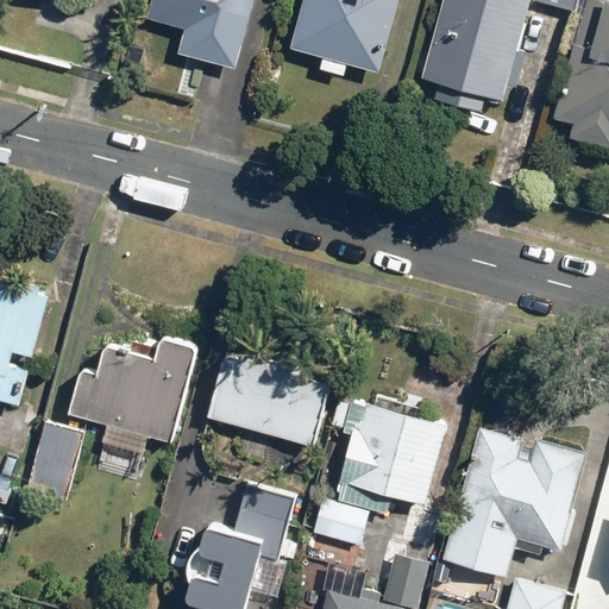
[(187,27),(184,35),(208,42),(206,49),(236,57),(238,50),(242,50),(255,0),(152,0),(149,18),(187,27)]
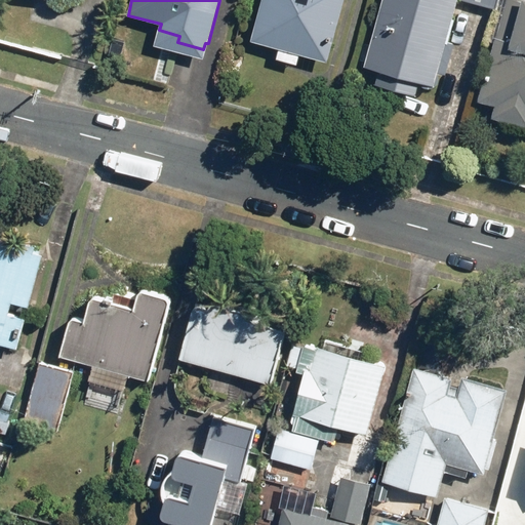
[(263,0),(251,42),(279,49),(277,58),(296,64),(299,54),(328,62),(345,0),(263,0)]
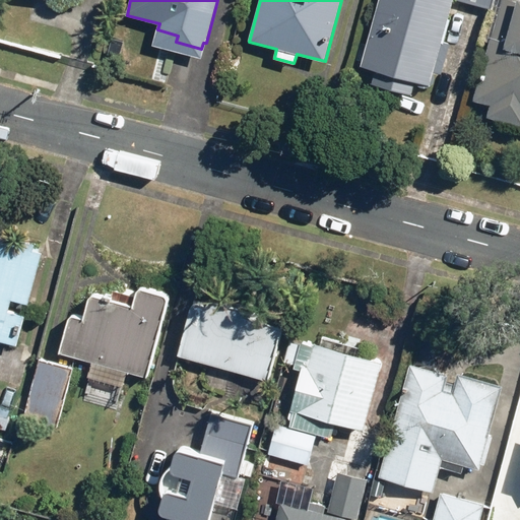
[(380,0),(362,66),(376,70),(372,83),(412,94),(415,81),(430,85),(453,0),(380,0)]
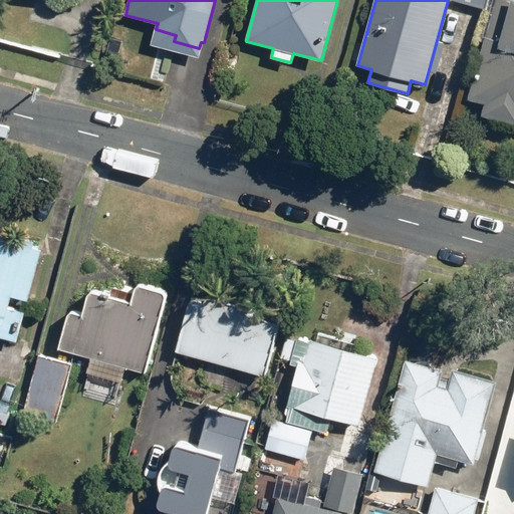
[(513,0),(495,0),(467,99),(485,103),(481,115),(513,124),(513,0)]
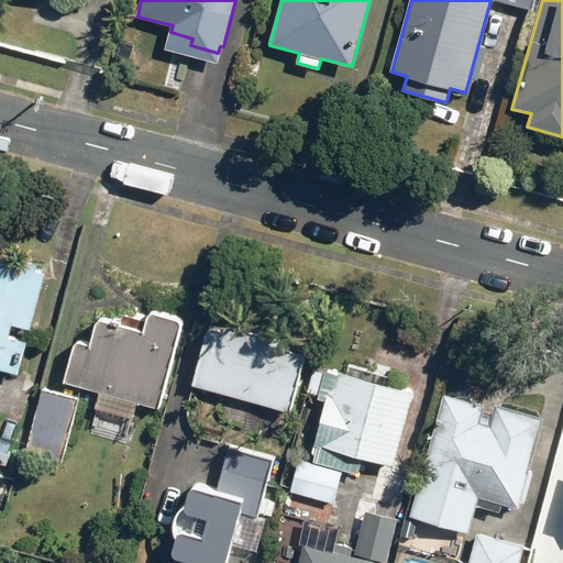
[(0,254),(0,367),(20,373),(28,343),(10,338),(13,323),(32,328),(47,267),(0,254)]
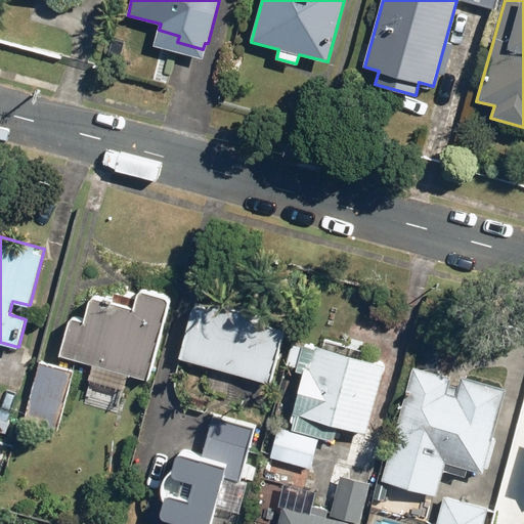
[(128,375),(148,380),(170,302),(170,298),(167,295),(146,289),(141,289),(139,292),(135,307),(101,296),(94,296),(89,300),(85,318),(76,315),(73,316),(68,321),(58,356),(92,364),(88,380),(124,389),(128,375)]
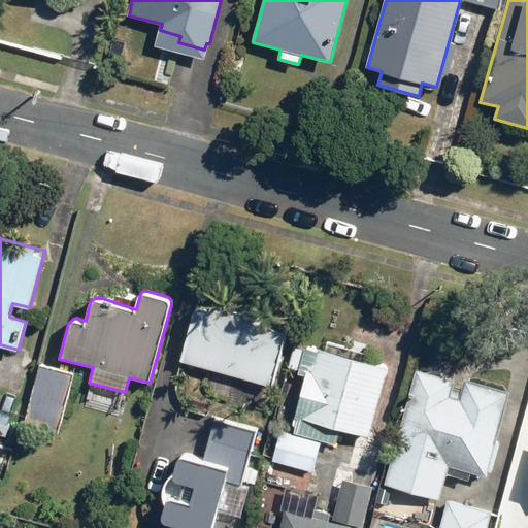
[(212,309),(196,304),(180,361),(272,386),(289,330),(249,319),(251,311),(215,302),(212,309)]
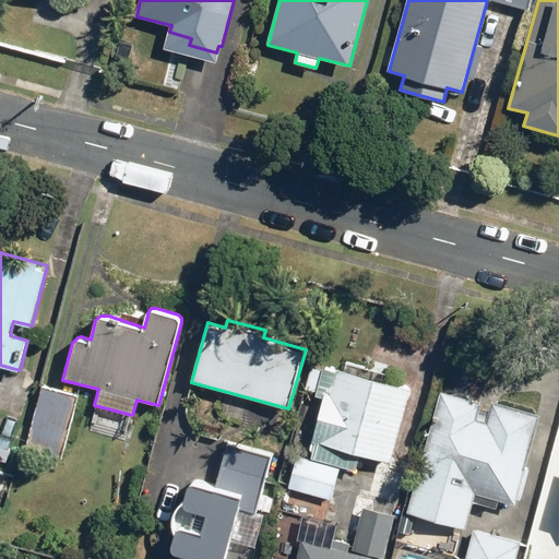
[(392,461),(412,389),(326,366),(318,397),(324,399),(313,439),(392,461)]
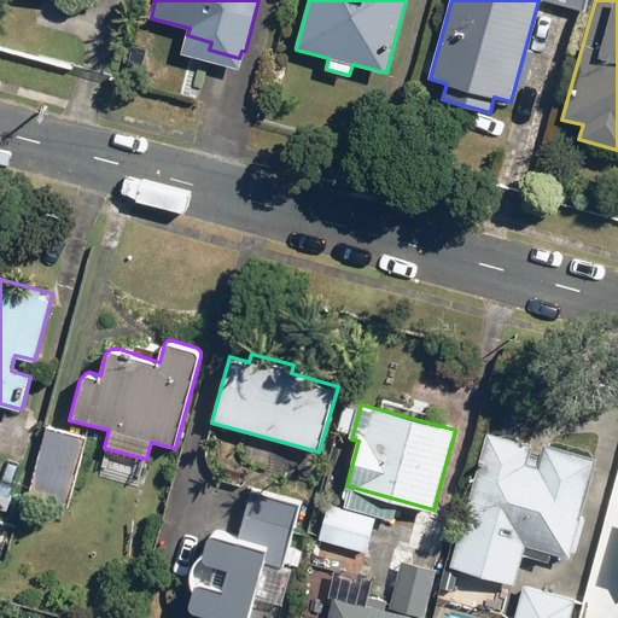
[(532,445),(488,432),(450,567),(516,586),(526,544),(571,557),(599,459),(546,444),(540,467),(528,464),(532,445)]
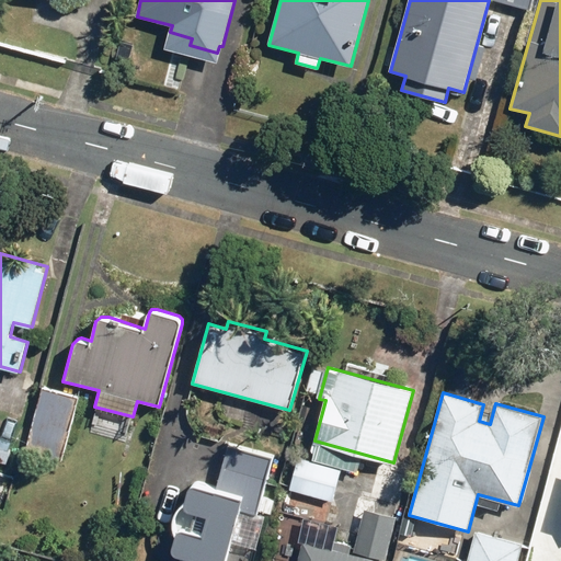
[(199,560),(226,560),(241,508),(258,513),(273,456),(229,444),(217,487),(197,481),(189,488),(185,501),(181,504),(174,514),(174,526),(176,534),(174,540),(173,551),(176,554),(199,560)]
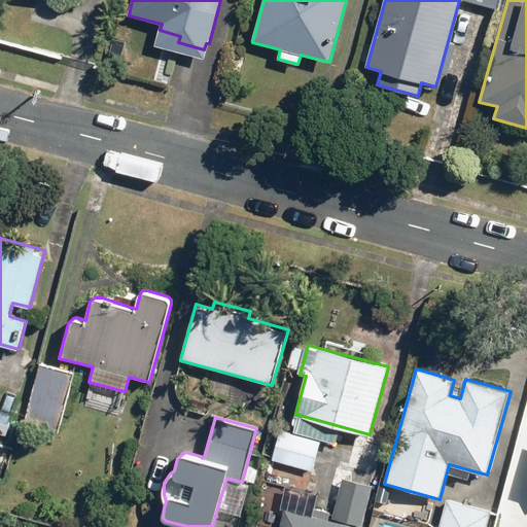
[(320,441),(279,430),(272,461),(312,471),(320,441)]
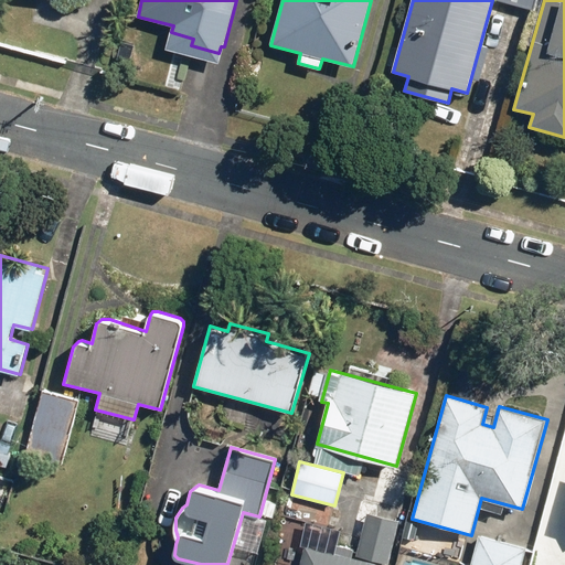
[(400,520),(368,512),(356,556),(388,564),(400,520)]
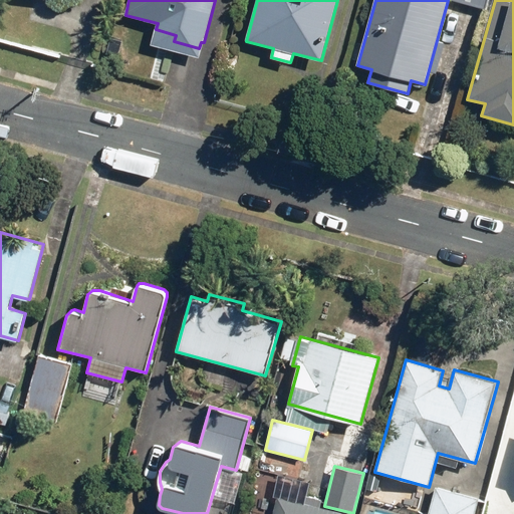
[(475,513),(480,500),(437,488),(429,513),(475,513)]
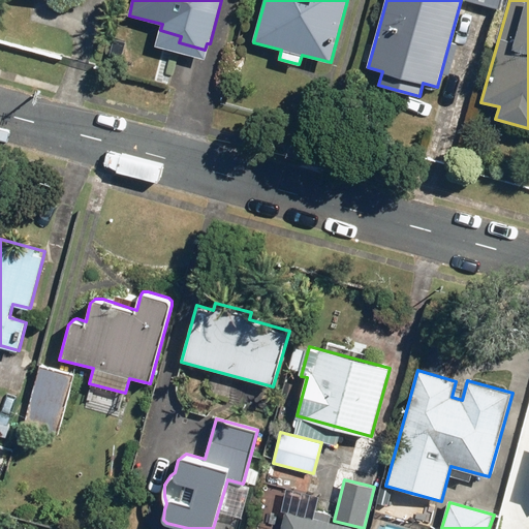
[(358,528),(285,509),(280,528),(358,528)]
